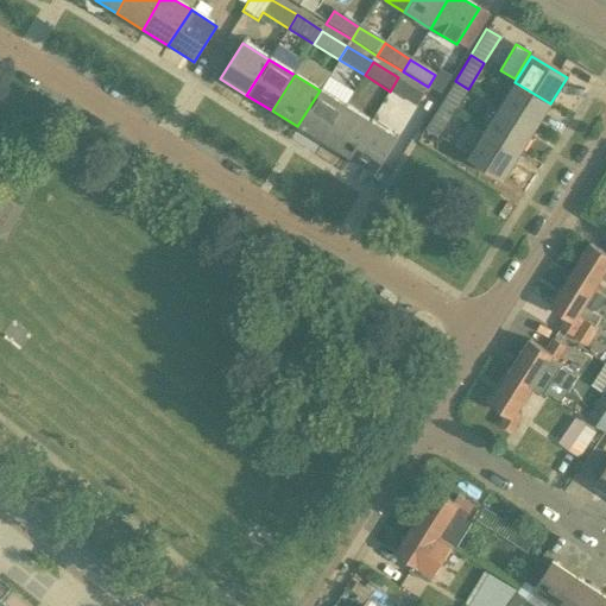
[(423,94),(398,77),(390,92),(415,107),(423,94)]
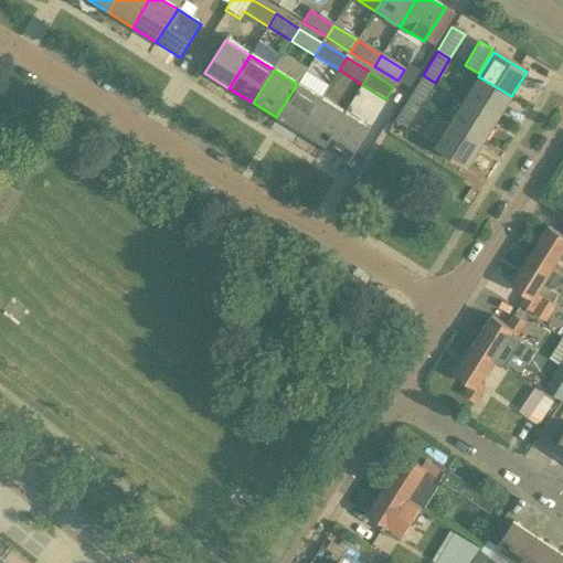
[(435,83),(423,75),(407,99),(421,107),(435,83)]
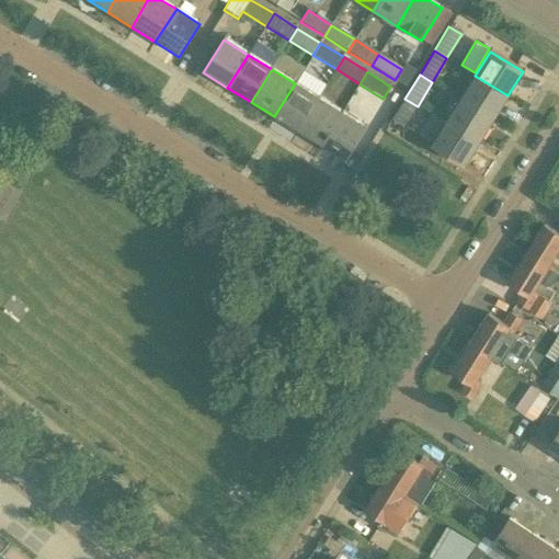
[(508,95),(475,76),(460,99),(492,120),(508,95)]
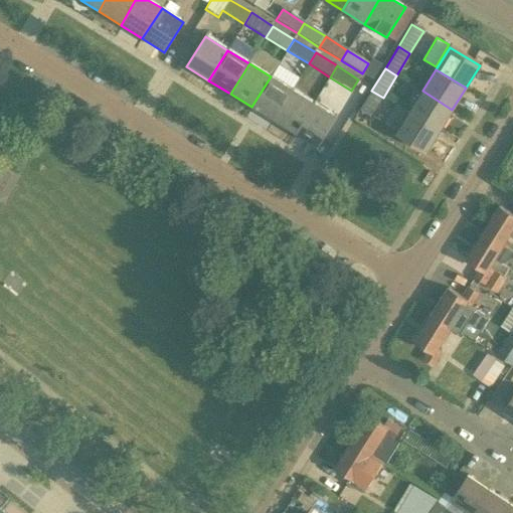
[(292,91),(271,76),(251,107),(273,121),(292,91)]
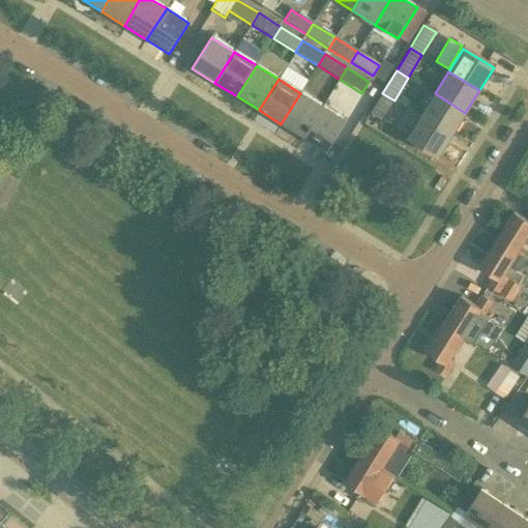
[(300,93),(281,124),(303,138),(323,107),(300,93)]
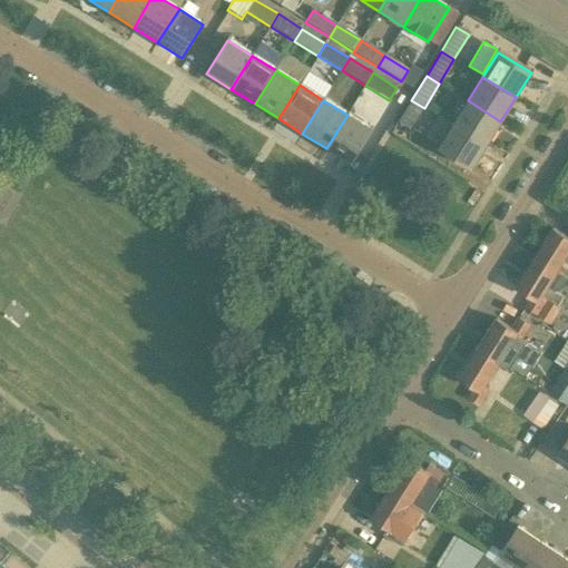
[(424,108),(411,100),(397,126),(409,134),(424,108)]
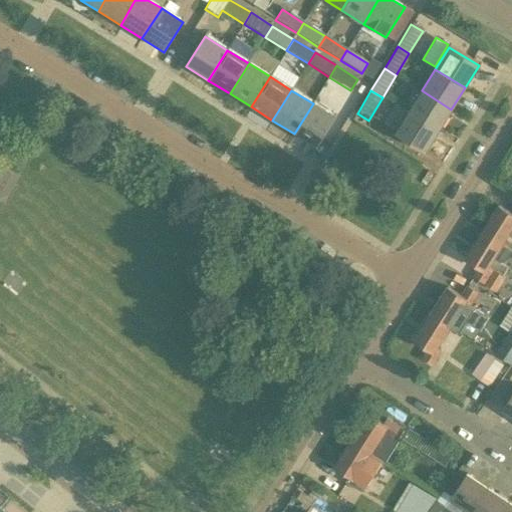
[(451,109),(422,90),(408,112),(438,132),(451,109)]
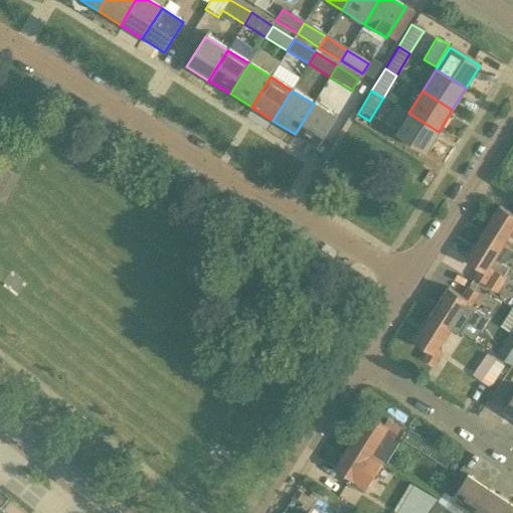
[(314,104),(295,134),(317,148),(336,118),(314,104)]
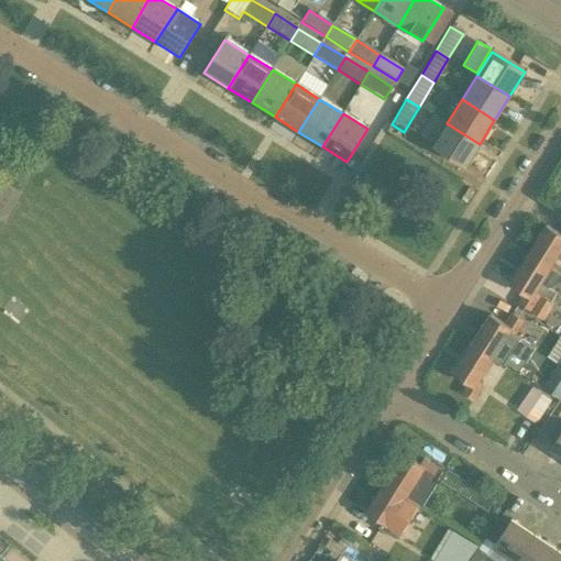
[(480,144),(447,123),(431,147),(464,168),(480,144)]
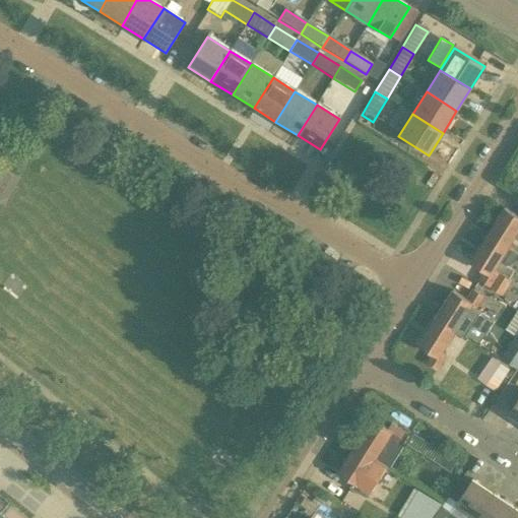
[(517,214),(516,217),(503,209),(486,236),(505,248),(505,247),(517,227),(517,214)]
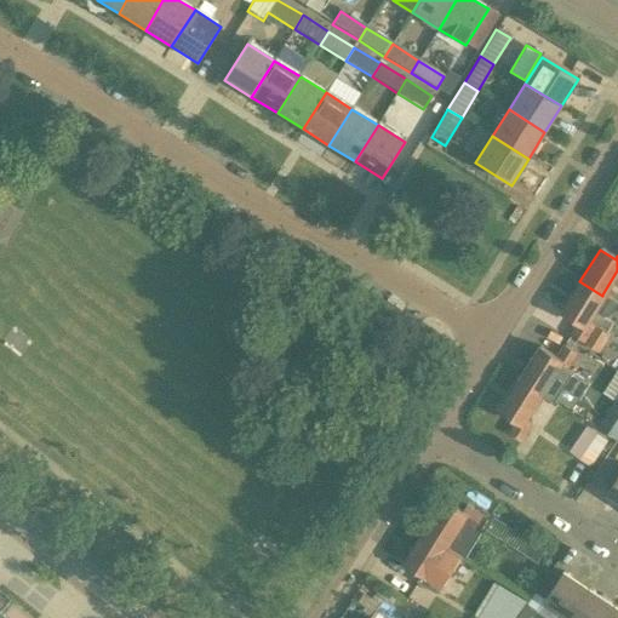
[(602,296),(579,281),(560,313),(577,324),(568,339),(596,354),(607,335),(585,322),(591,313),(602,319),(607,316),(611,313),(617,304),(602,295),(602,296)]
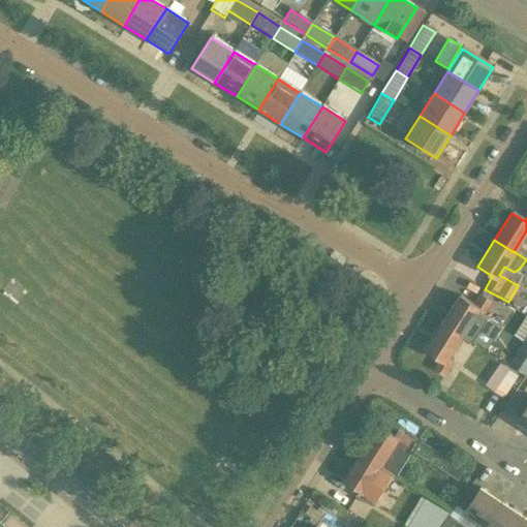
[(478,295),(472,304),(459,296),(442,323),(461,336),(461,337),(471,343),(472,341),(487,349),(500,328),(483,317),(492,303),(478,295)]
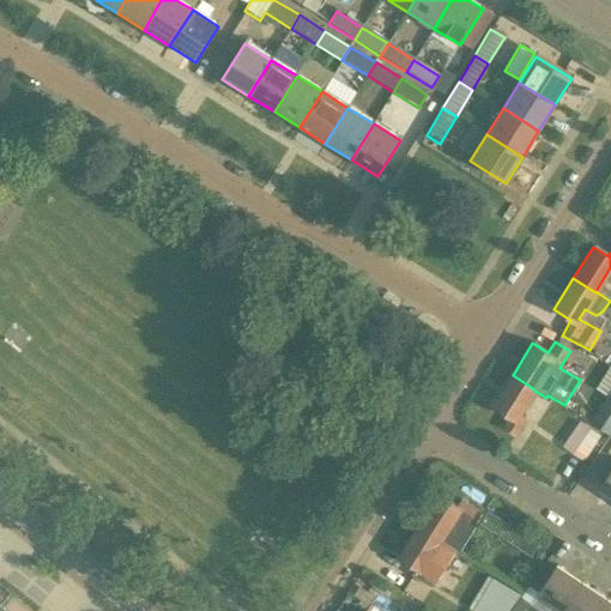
[(534,389),(513,375),(492,406),(510,417),(502,429),(514,437),(525,421),(518,417),(534,391),(534,389)]
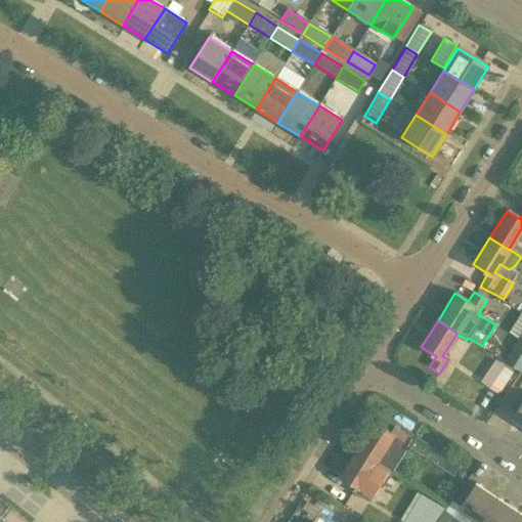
[(521,332),(503,362),(519,374),(521,367),(521,332)]
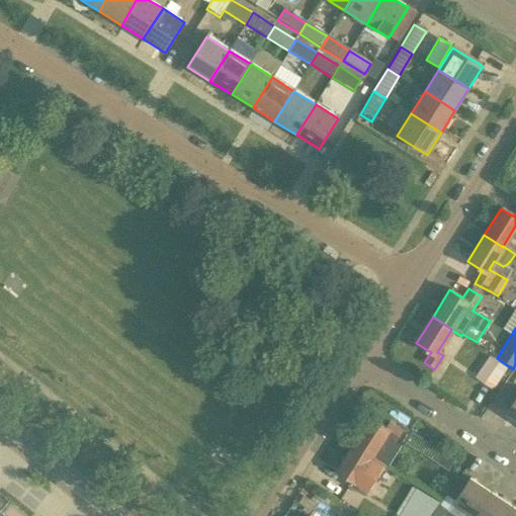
[(488,357),(475,378),(492,391),(506,369),(488,357)]
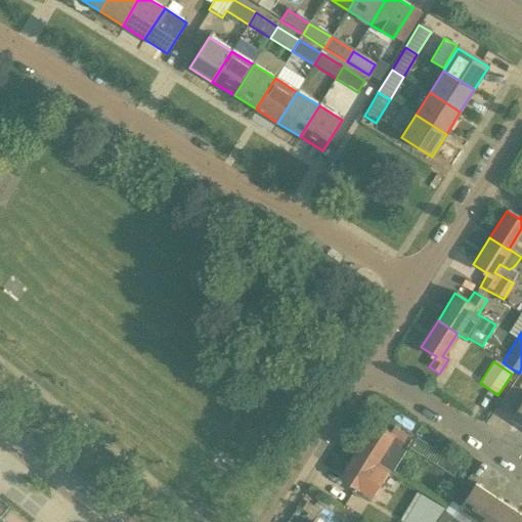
[(521,402),(512,419),(521,426),(521,402)]
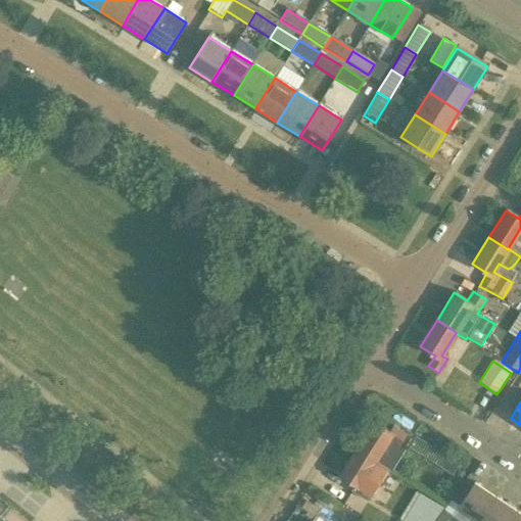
[(373,422),(356,450),(376,462),(389,440),(399,446),(406,435),(392,427),(389,432),(373,422)]
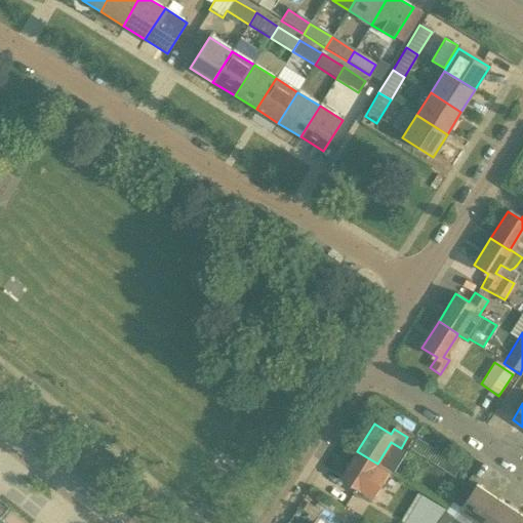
[(389,471),(377,464),(357,451),(340,478),(357,488),(353,493),(366,503),(368,504),(389,471)]
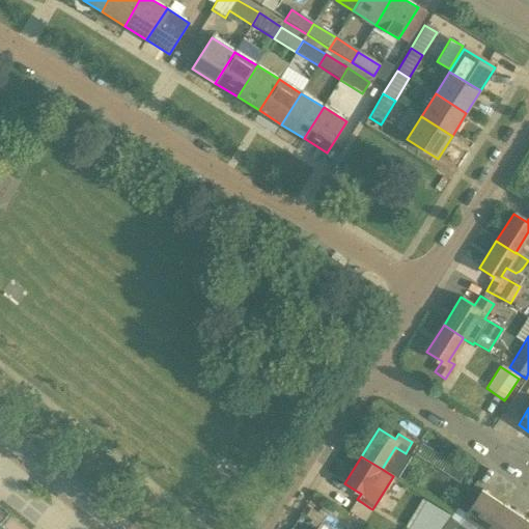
[(450,518),(442,528),(472,528),(477,521),(489,528),(503,505),(481,491),(477,496),(466,513),(456,508),(450,518)]
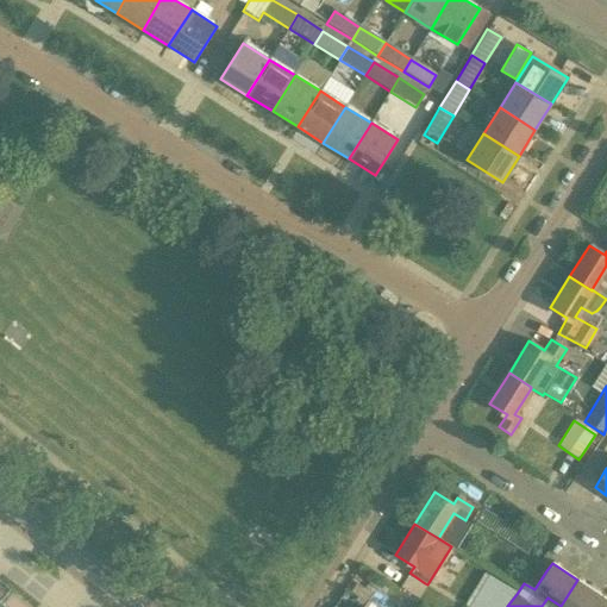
[(507,606),(517,594),(487,576),(469,606),(507,606)]
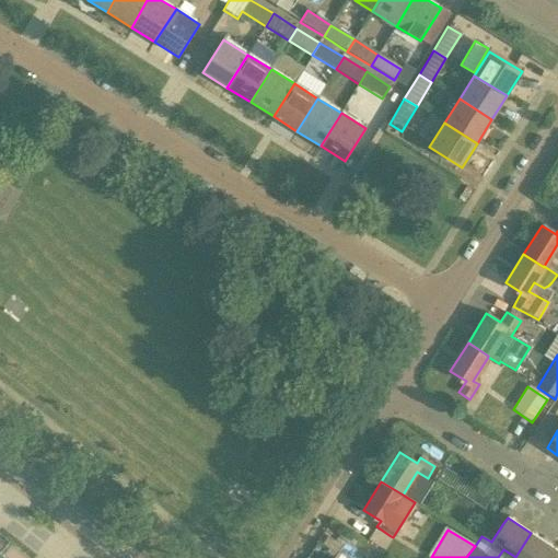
[(515,557),(548,557),(555,549),(531,533),(515,557)]
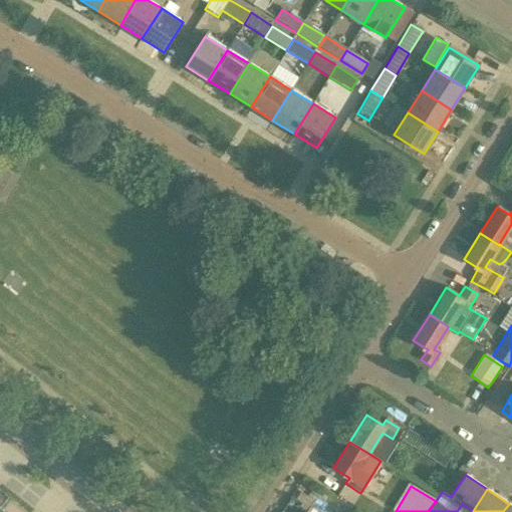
[(352,511),(334,500),(326,511),(352,511)]
